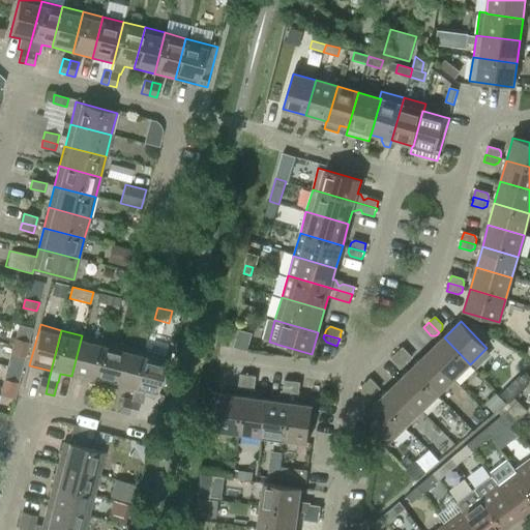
[(71,376),(92,381),(102,341),(82,335),(71,376)]
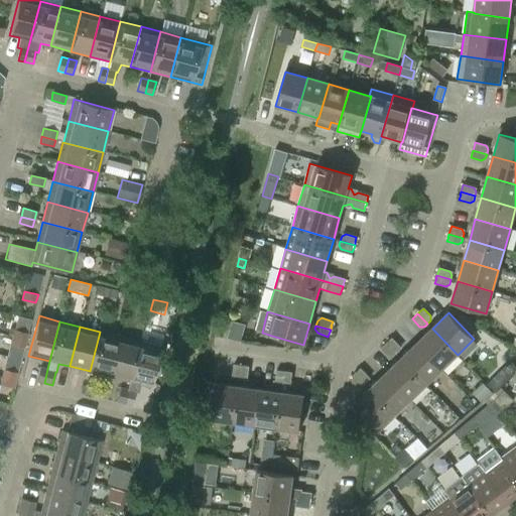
[(441,370),(458,355),(432,329),(416,344),(441,370)]
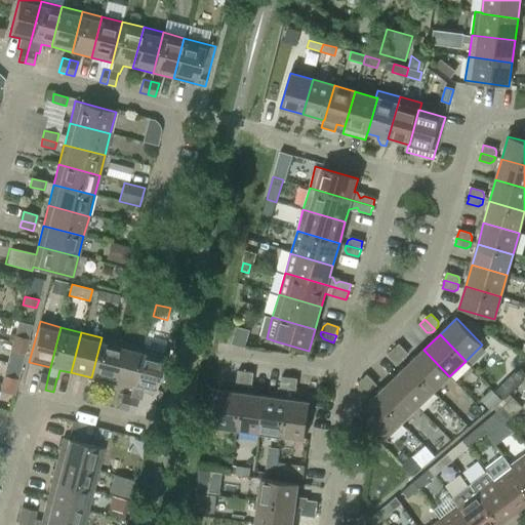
[(12,344),(27,347),(29,338),(14,335),(12,344)]
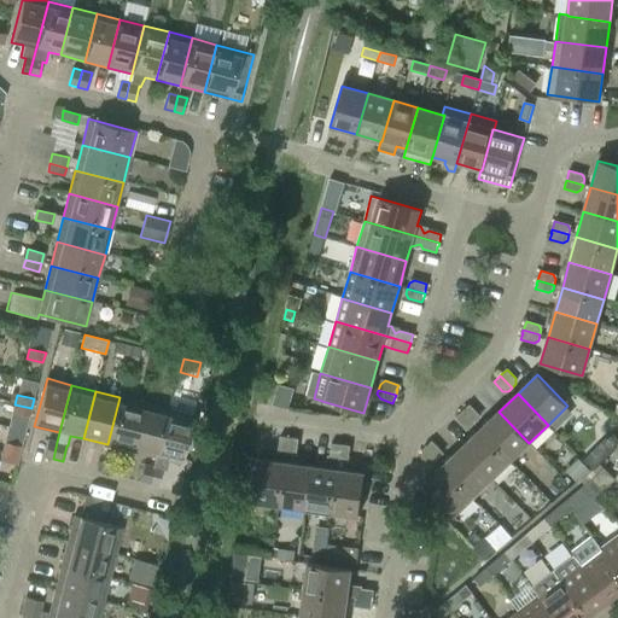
[(108,444),(132,452),(144,403),(120,397),(108,444)]
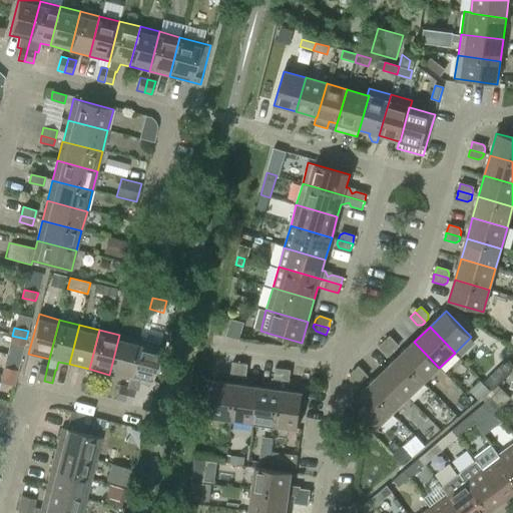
[(139,340),(119,335),(109,375),(129,380),(139,340)]
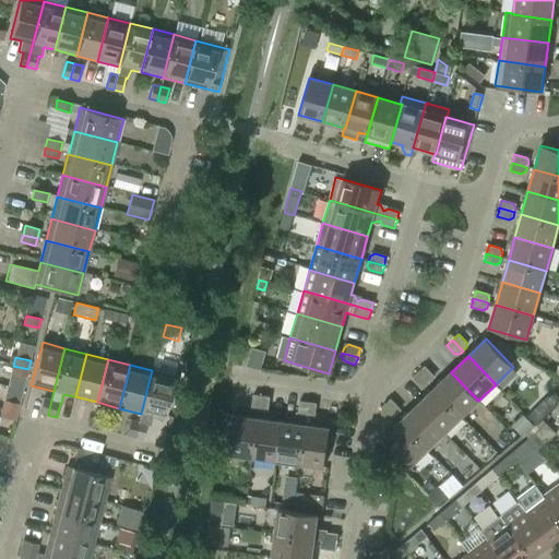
[(28,369),(13,366),(11,373),(26,377),(28,369)]
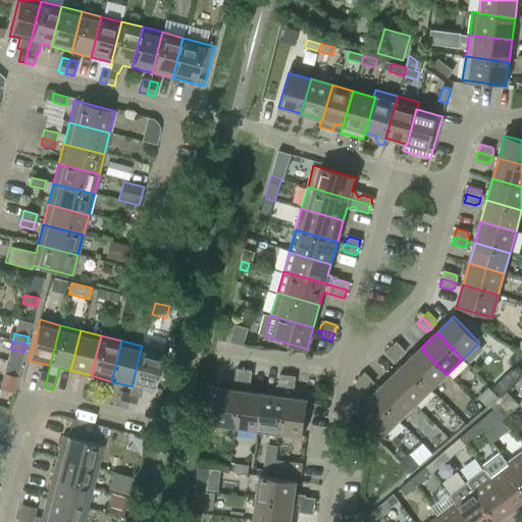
[(393,346),(390,348),(401,358),(404,355),(404,350),(397,343),(393,346)]
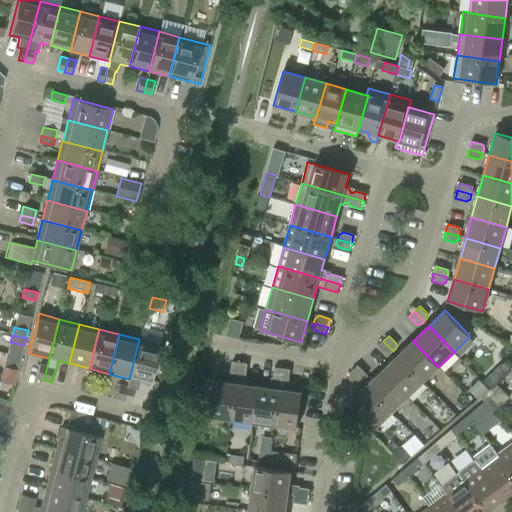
[(139,339),(129,379),(127,387),(123,400),(131,402),(134,389),(136,390),(136,388),(136,387),(137,381),(150,384),(160,345),(139,339)]
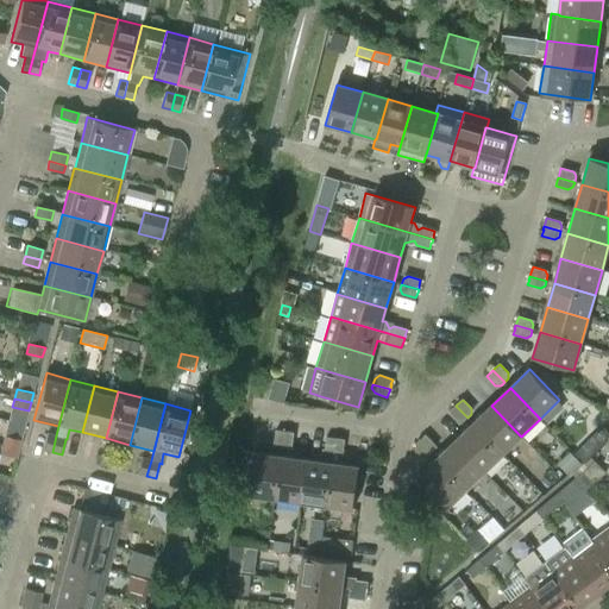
[(463,421),(468,418),(456,406),(453,408),(449,412),(458,421),(463,421)]
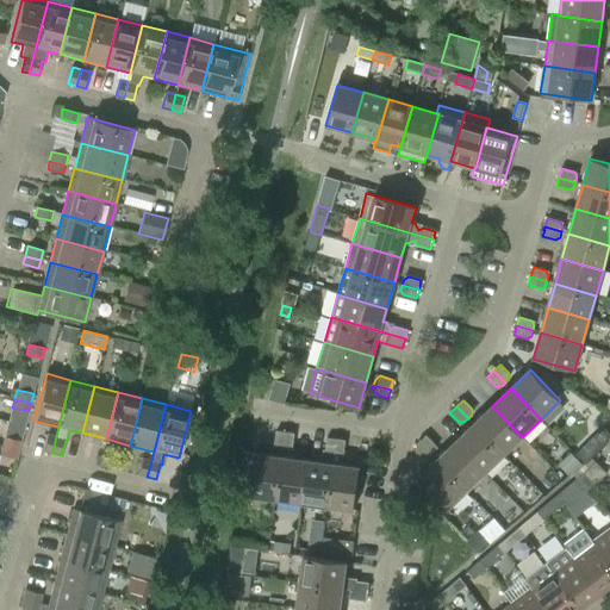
[(504,455),(522,437),(492,406),(474,424),(504,455)]
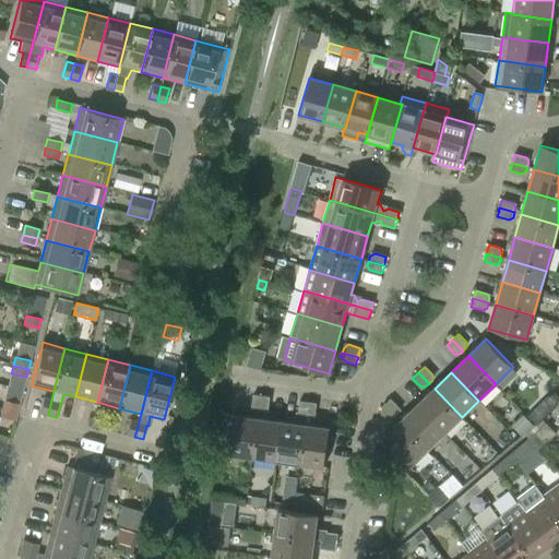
[(4,400),(2,408),(16,413),(23,390),(8,387),(4,400)]
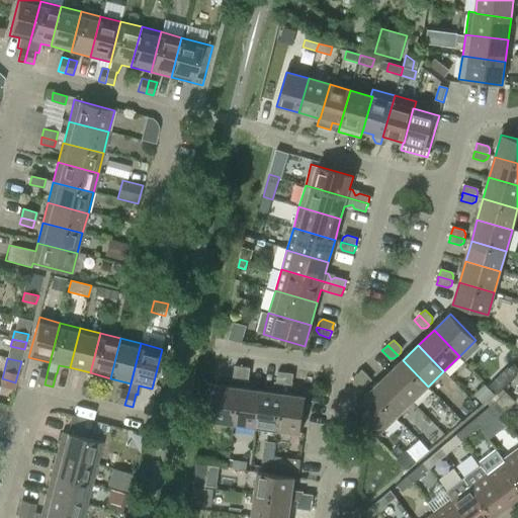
[(412,402),(428,386),(403,360),(386,375),(412,402)]
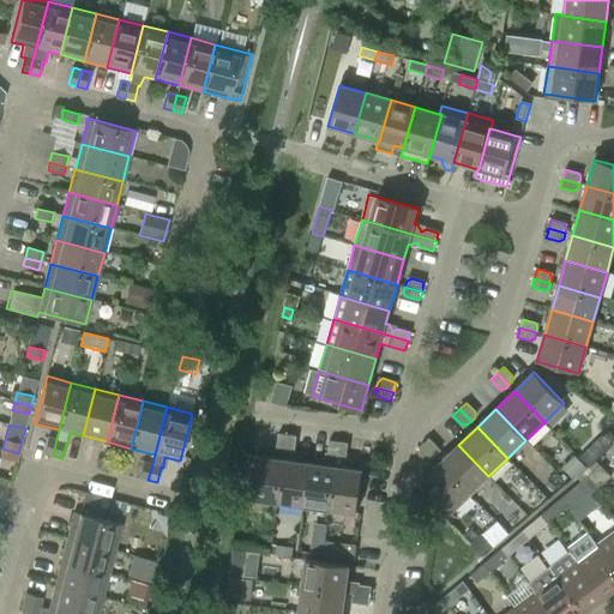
[(280,451),(284,452),(287,435),(284,434),(284,435),(278,434),(276,447),(280,451)]
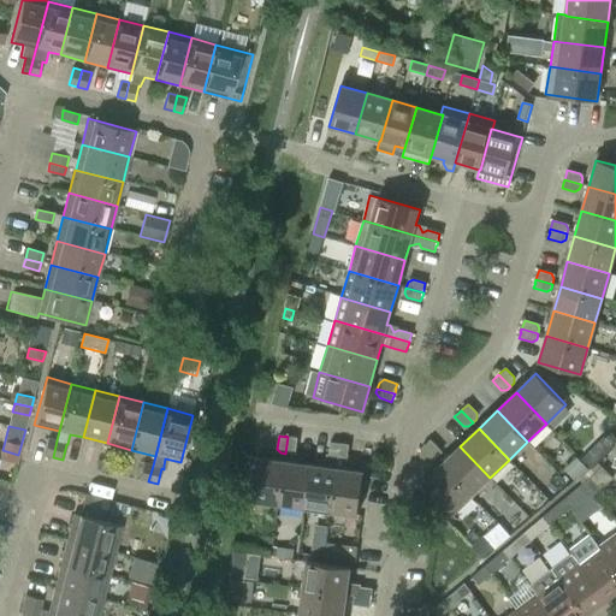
[(291,437),(288,437),(285,454),(291,455),(296,451),(297,438),(291,437)]
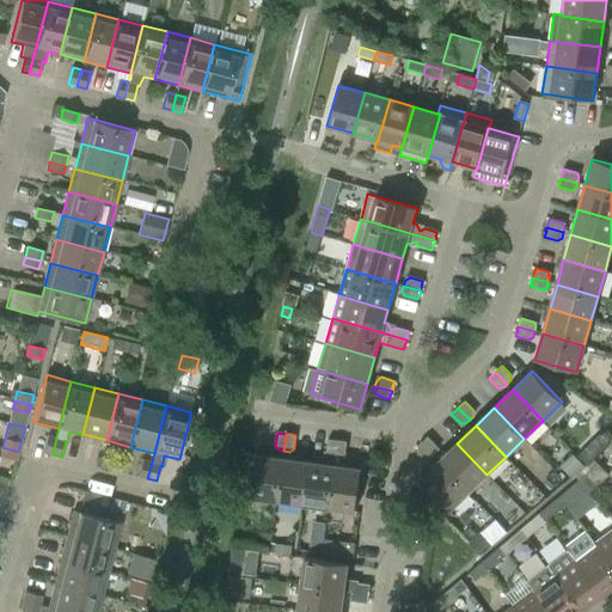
[(44,452),(53,454),(56,438),(48,435),(44,452)]
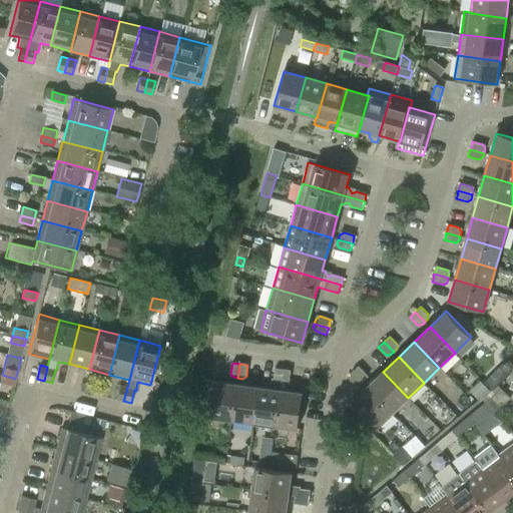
[(355,370),(353,372),(363,382),(366,379),(366,374),(359,367),(355,370)]
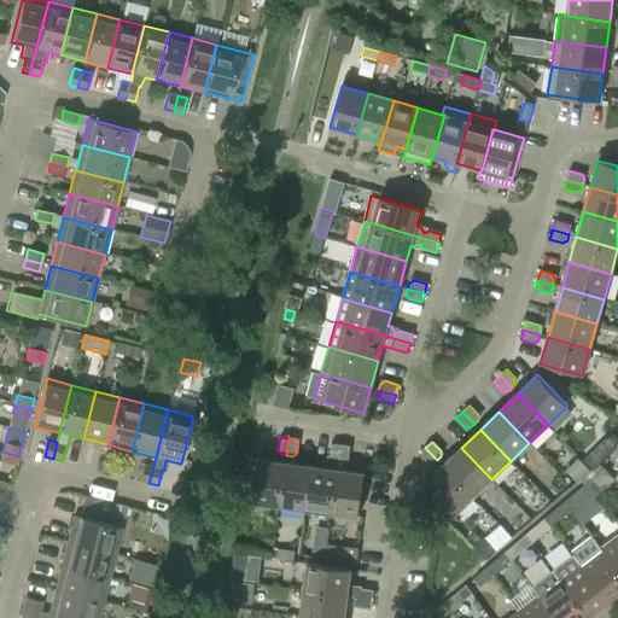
[(333,461),(338,462),(340,444),(337,444),(331,444),(330,458),(333,461)]
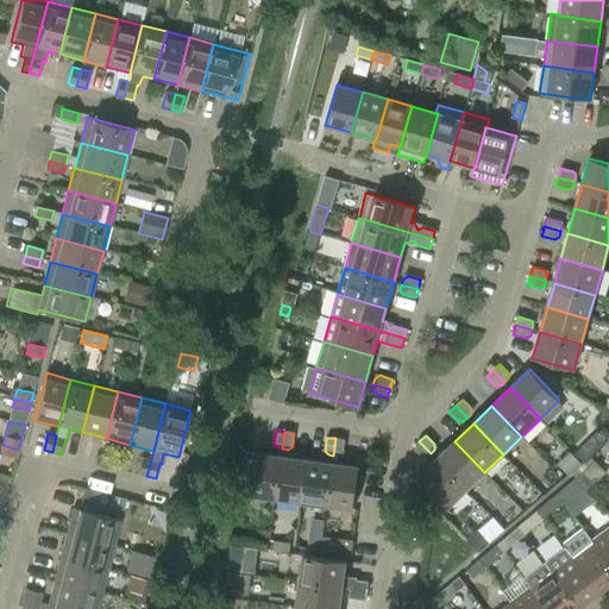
[(339,439),(336,438),(333,456),(339,456),(343,453),(345,440),(339,439)]
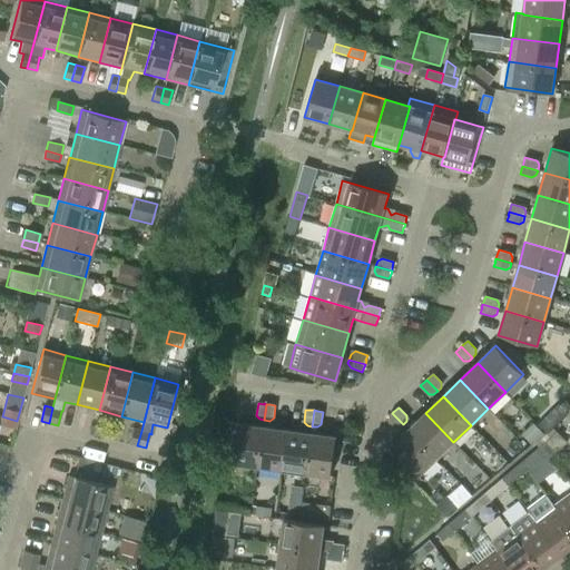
[(399,428),(403,424),(392,413),(390,415),(389,422),(394,428),(399,428)]
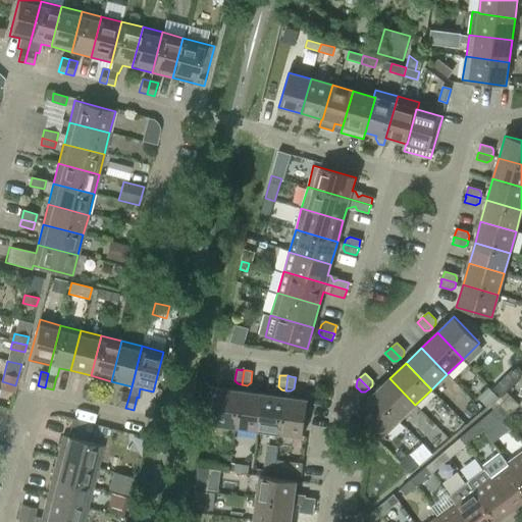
[(400,420),(415,405),(389,378),(374,394),(400,420)]
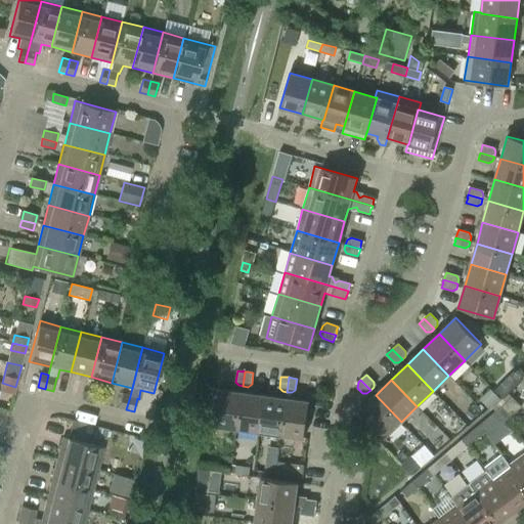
[(15,387),(2,383),(0,390),(14,394),(15,387)]
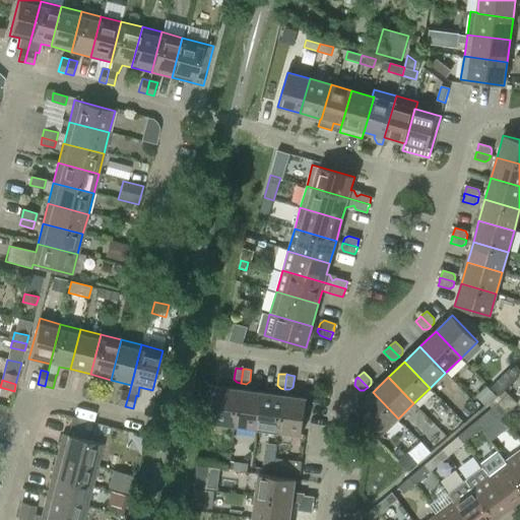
[(88,382),(85,396),(93,398),(96,385),(88,382)]
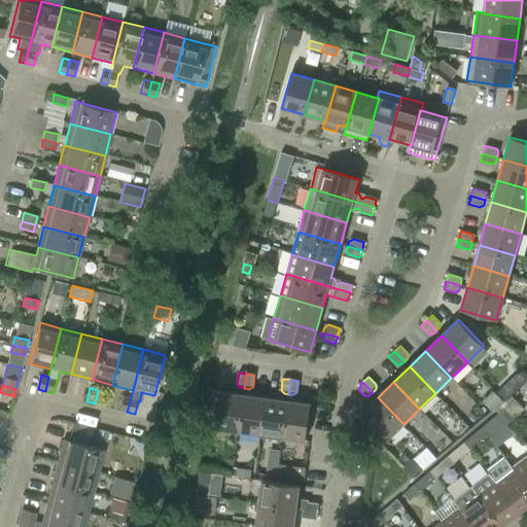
[(215,428),(239,431),(244,395),(220,392),(215,428)]
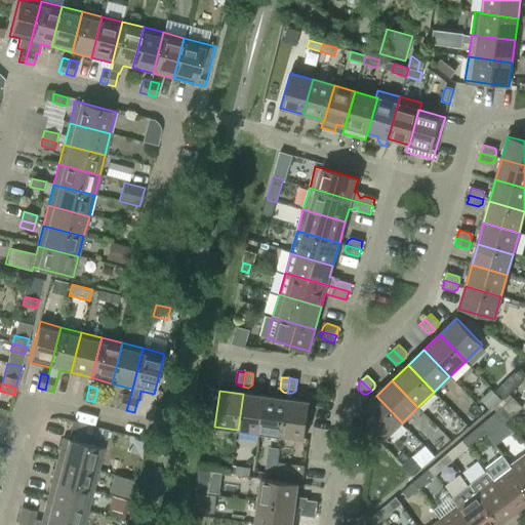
[(265,397),(243,394),(238,430),(259,433),(265,397)]
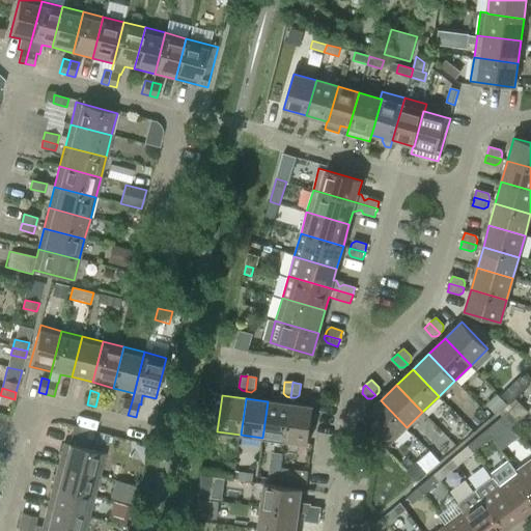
[(120,414),(128,415),(132,401),(123,399),(120,414)]
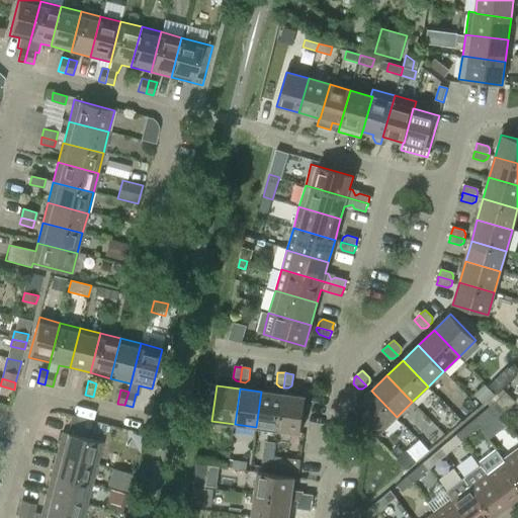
[(380,433),(397,417),(371,391),(354,407),(380,433)]
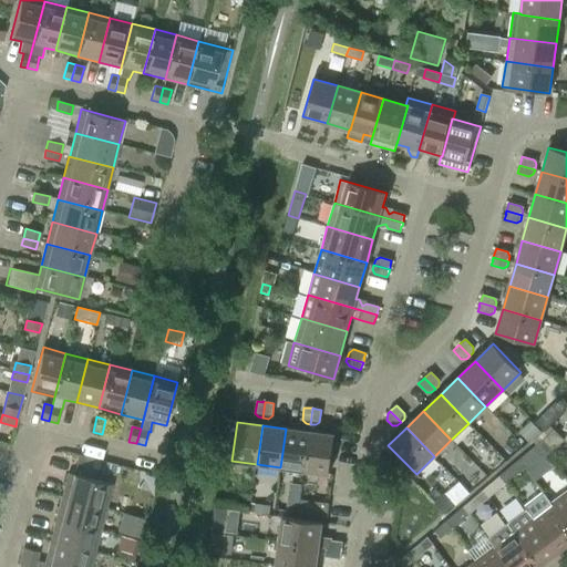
[(309,432),(286,429),(280,467),(305,471),(309,432)]
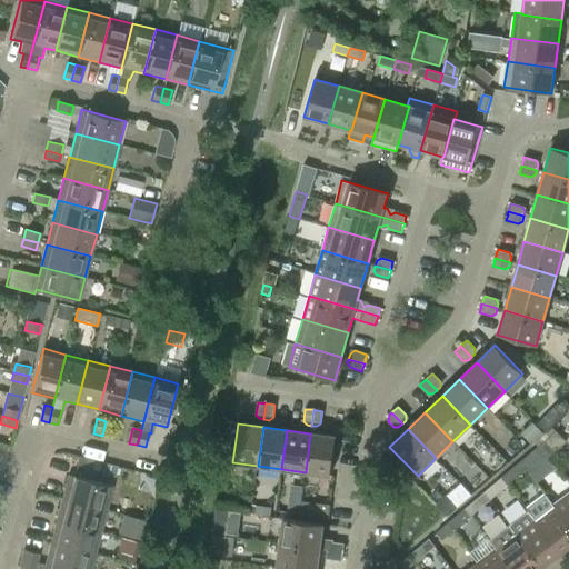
[(549,437),(560,448),(566,442),(556,431),(549,437)]
